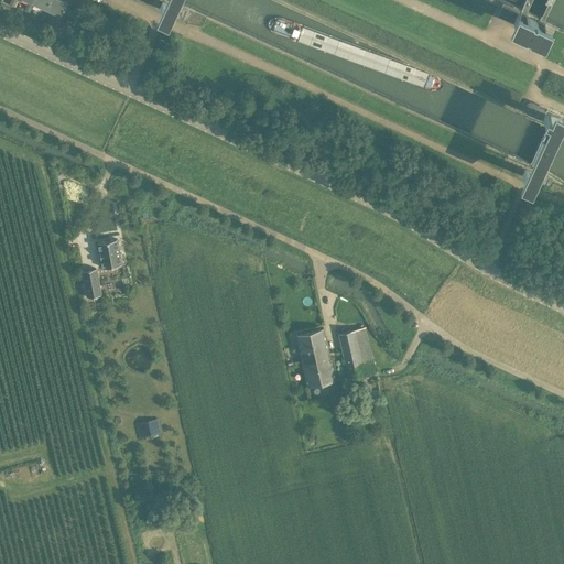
[(50,0),(30,0),(31,1),(29,0),(29,1),(24,11),(29,13),(33,3),(43,8),(44,8),(46,9),(50,0)]
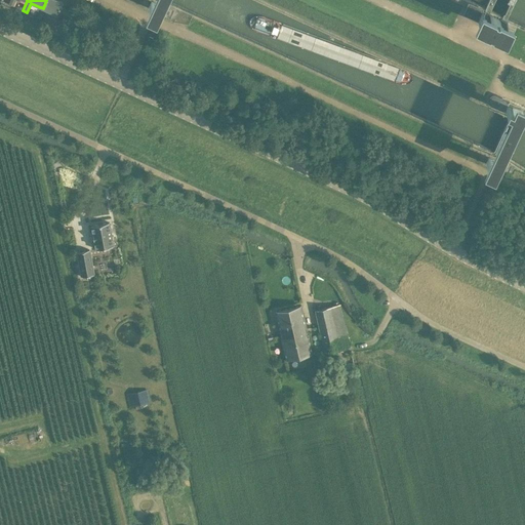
[(40,7),(36,16),(39,18),(36,23),(39,24),(41,19),(40,18),(44,9),(56,14),(63,2),(57,0),(46,0),(43,8),(41,7),(40,7)]
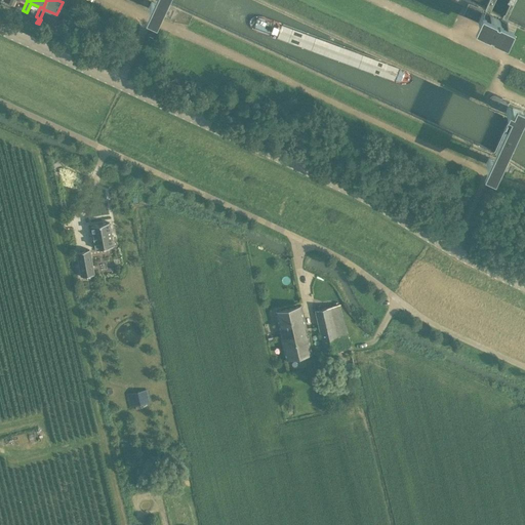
[(468,2),(462,14),(486,26),(487,24),(495,28),(494,29),(503,33),(508,24),(482,12),(483,9),(468,2)]
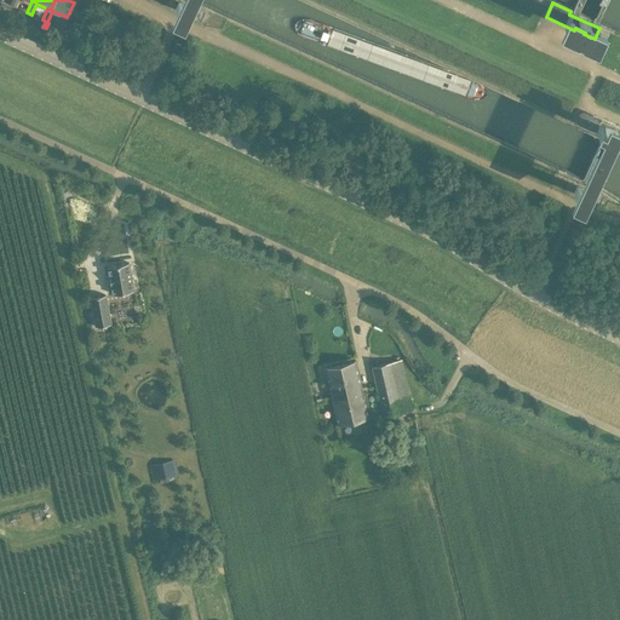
[(108,267),(113,294),(133,290),(128,263),(108,267)]
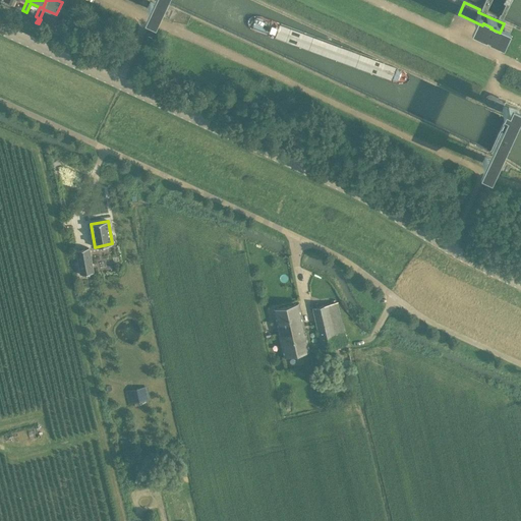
[(93,273),(89,247),(76,249),(81,275),(93,273)]
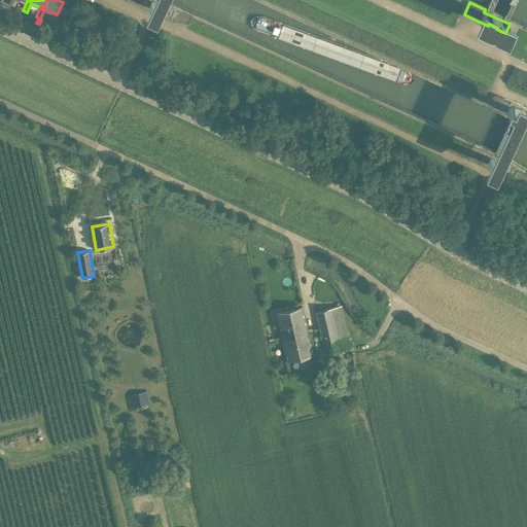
[(316,312),(320,331),(346,325),(342,306),(316,312)]
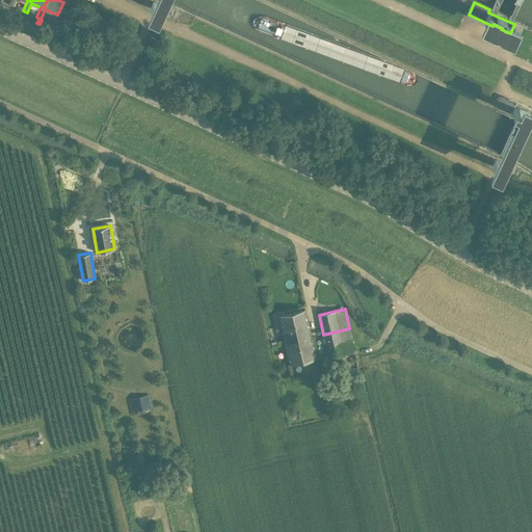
[(278,316),(285,342),(291,341),(291,340),(296,339),(295,336),(311,333),(306,310),(278,316)]
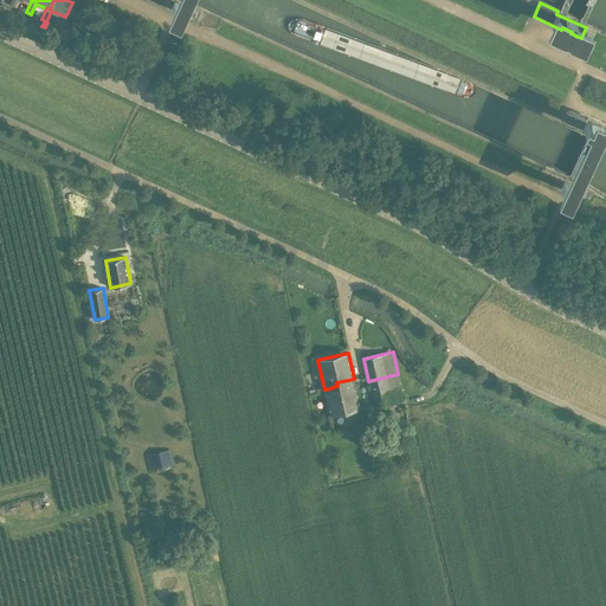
[(368,381),(374,405),(392,400),(404,398),(398,374),(368,381)]
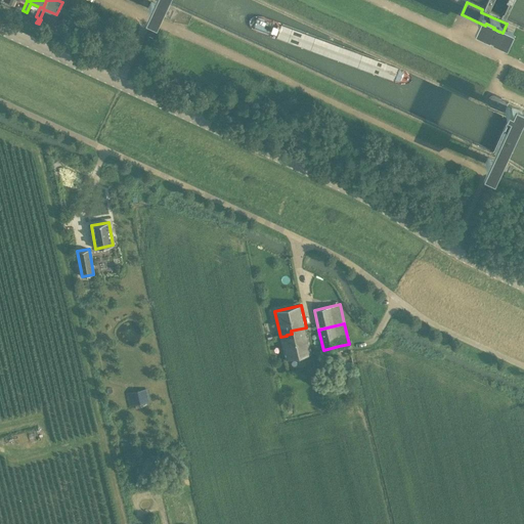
[(286,359),(311,353),(306,328),(291,331),(292,334),(287,335),(287,336),(280,337),(286,359)]
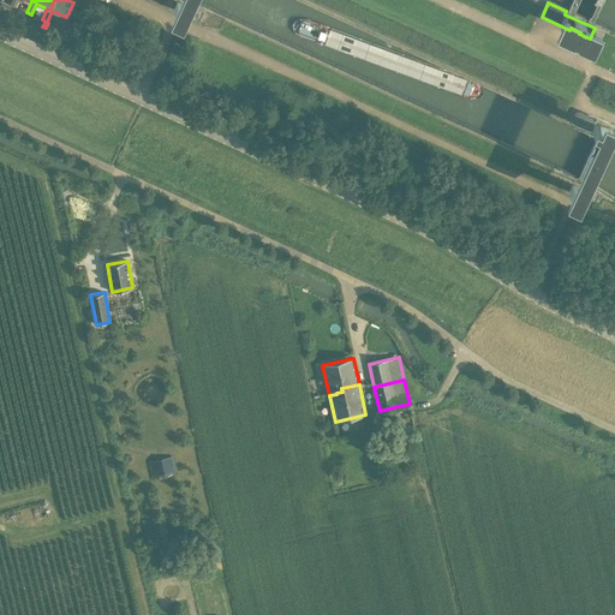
[(173,455),(153,460),(148,461),(151,477),(156,476),(156,477),(173,472),(172,466),(175,465),(173,455)]
